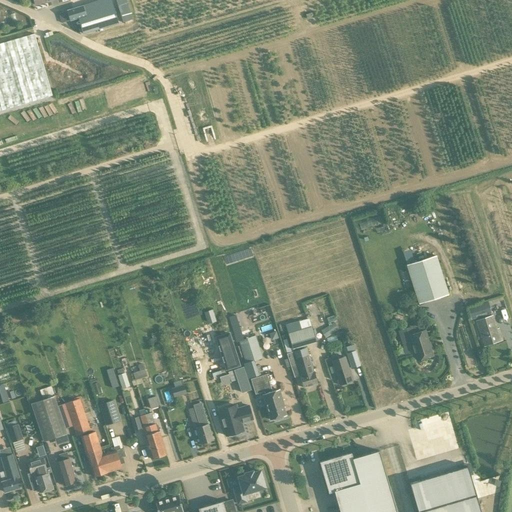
[(85,16),(78,18),(83,33),(118,22),(111,0),(100,0),(82,6),(85,16)]
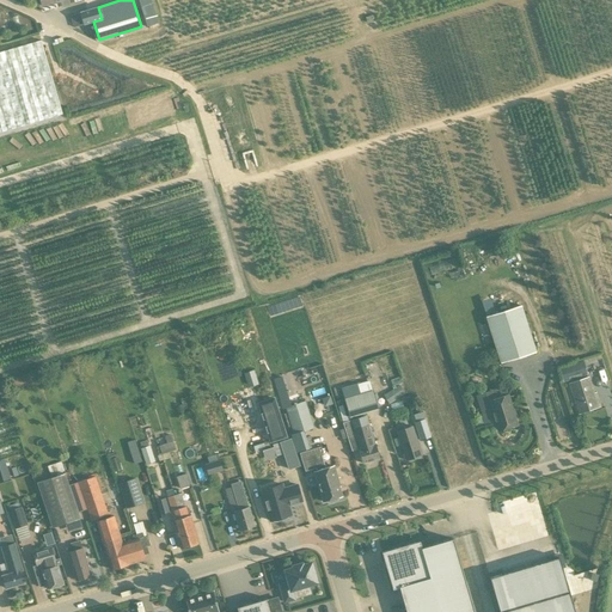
[(141,0),(150,25),(160,22),(153,0),(141,0)]
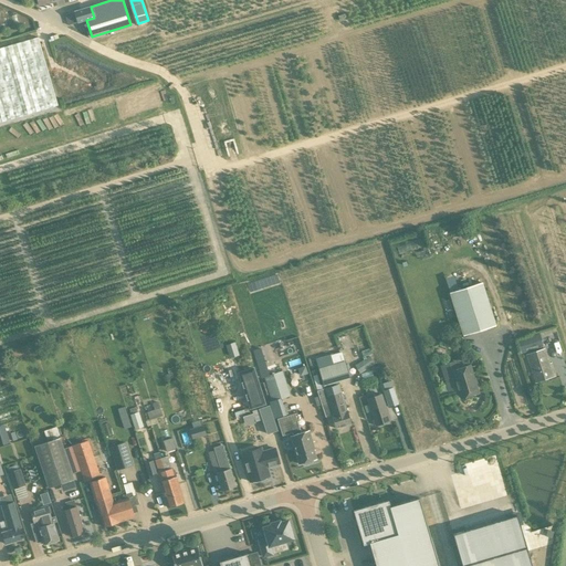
[(83,9),(74,12),(77,23),(86,20),(94,18),(91,7),(83,9)]
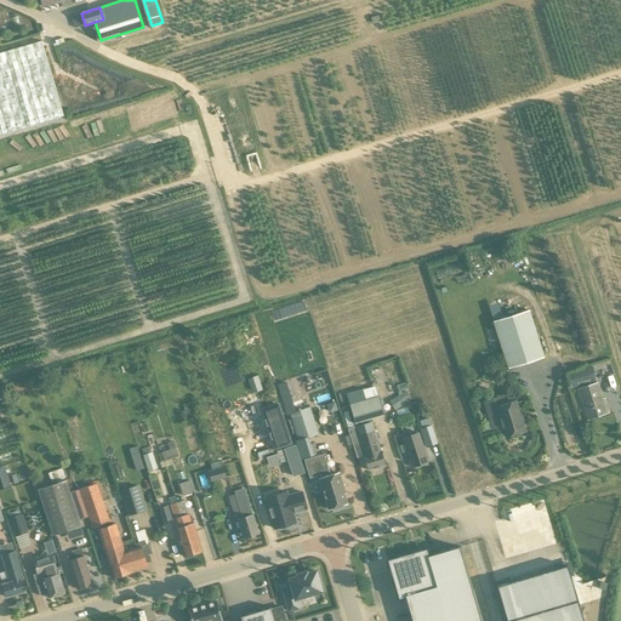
[(81,13),(72,16),(75,28),(85,26),(81,13)]
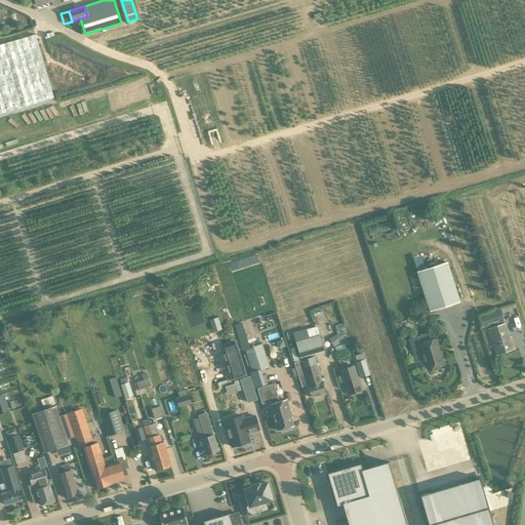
[(0,112),(52,96),(34,34),(0,43),(0,112)]
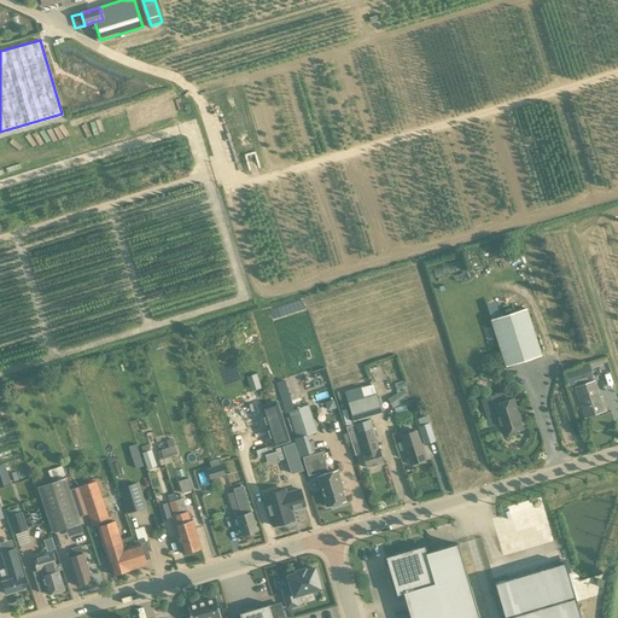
[(526,308),(491,320),(506,366),(541,355),(526,308)]
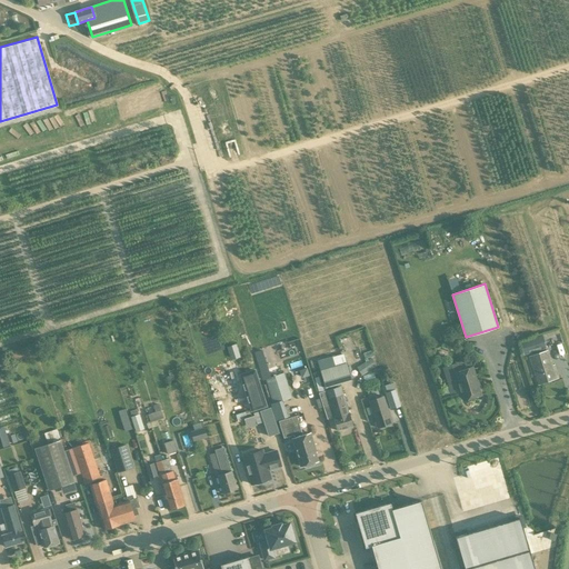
[(522,355),(532,352),(546,348),(542,337),(529,340),(519,343),(522,355)]
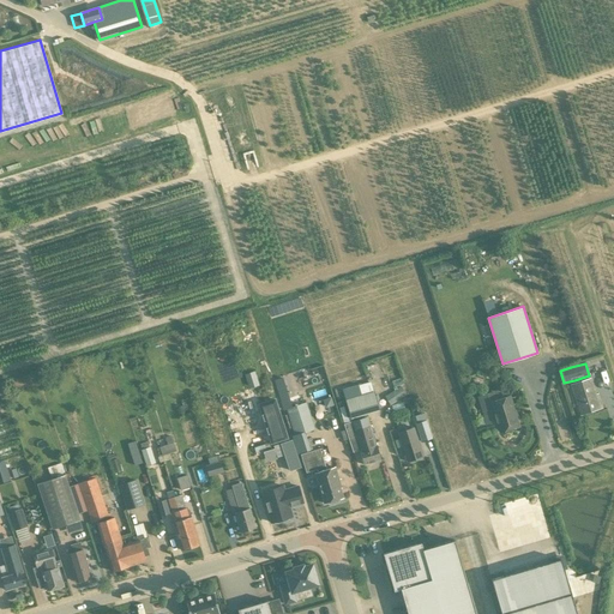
[(247,384),(257,380),(254,373),(245,375),(247,384)]
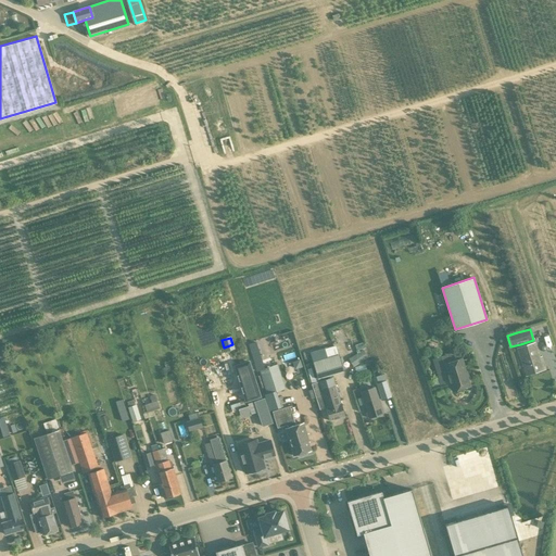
[(538,362),(541,362),(534,342),(517,348),(526,376),(541,370),(538,362)]
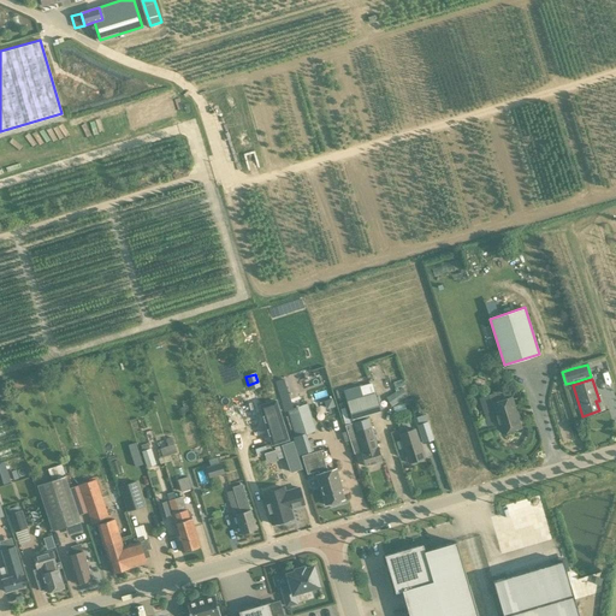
[(360,388),(343,392),(354,422),(345,425),(355,455),(362,452),(366,466),(381,461),(368,415),(379,413),(379,410),(381,409),(380,402),(377,403),(374,394),(362,396),(360,388)]
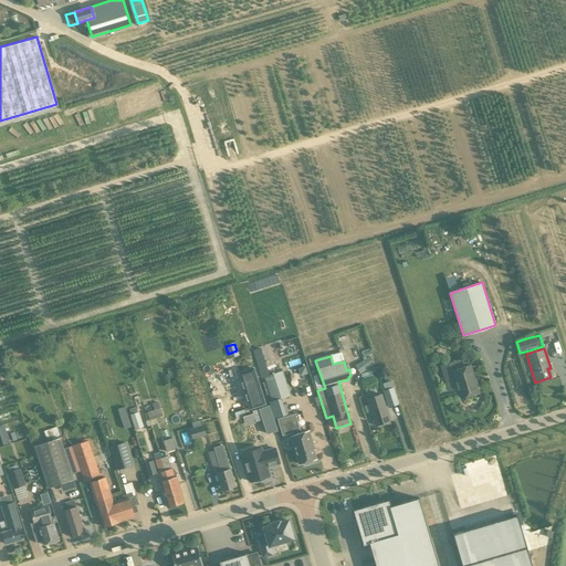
[(375,365),(369,357),(360,363),(365,370),(375,365)]
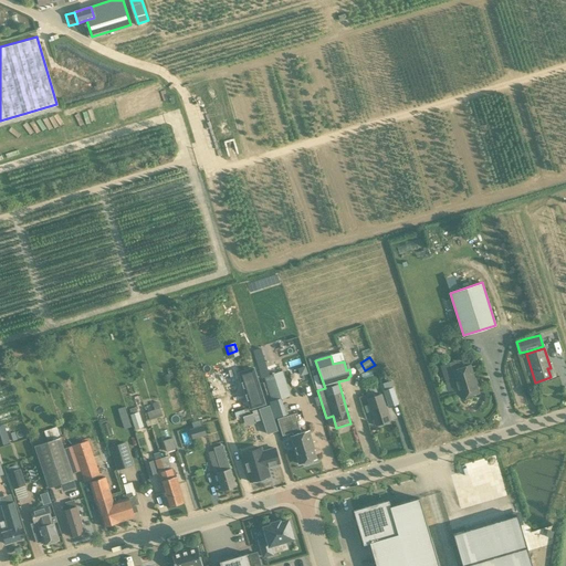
[(461,398),(478,392),(469,366),(461,368),(458,360),(442,365),(450,391),(458,389),(461,398)]
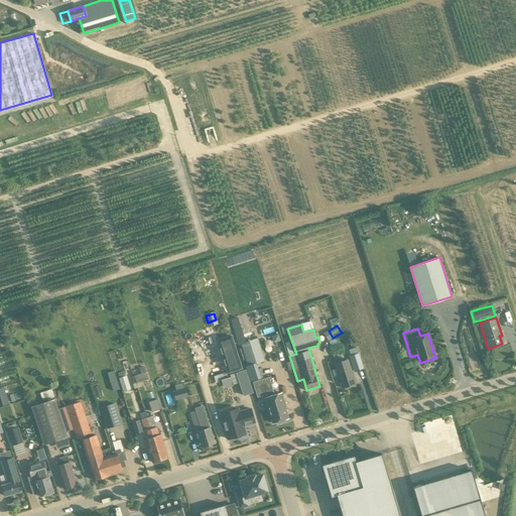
[(257,338),(253,340),(252,335),(240,339),(241,343),(241,344),(248,366),(256,364),(264,361),(257,338)]
